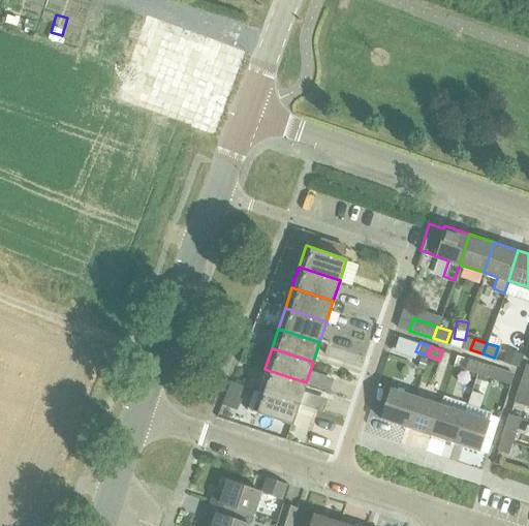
[(465,368),(476,372),(479,362),(468,358),(465,368)]
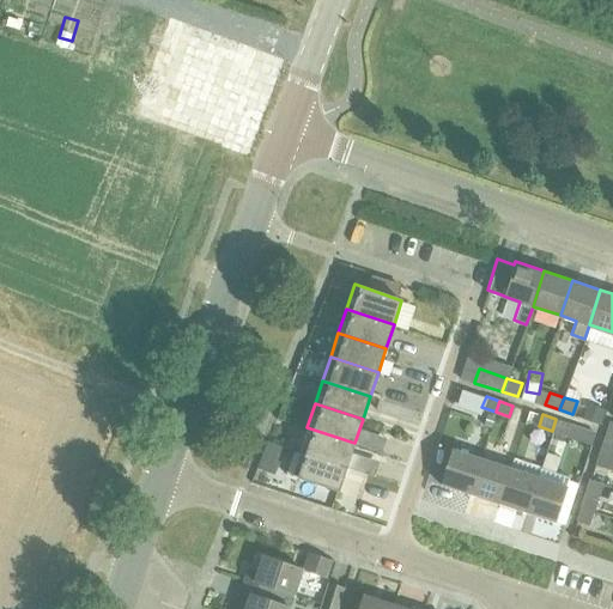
[(556,419),(552,431),(565,434),(570,422),(556,419)]
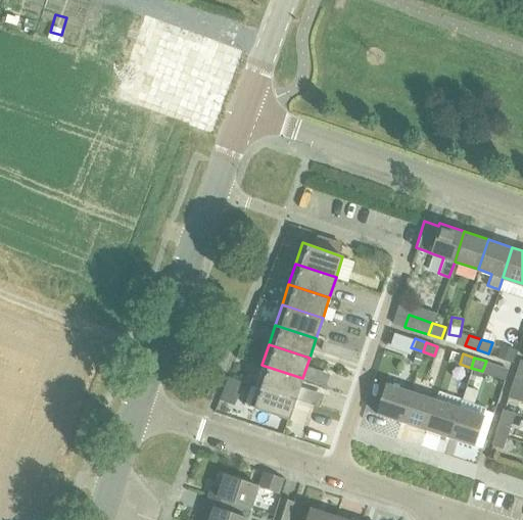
[(522,359),(521,359),(513,384),(522,386),(522,359)]
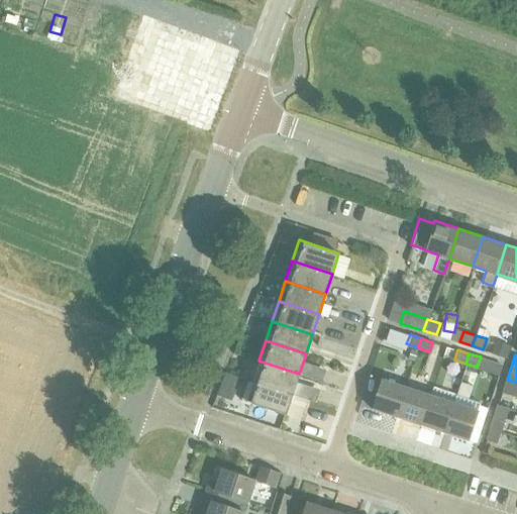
[(481,356),(478,367),(499,375),(503,364),(481,355),(481,356)]
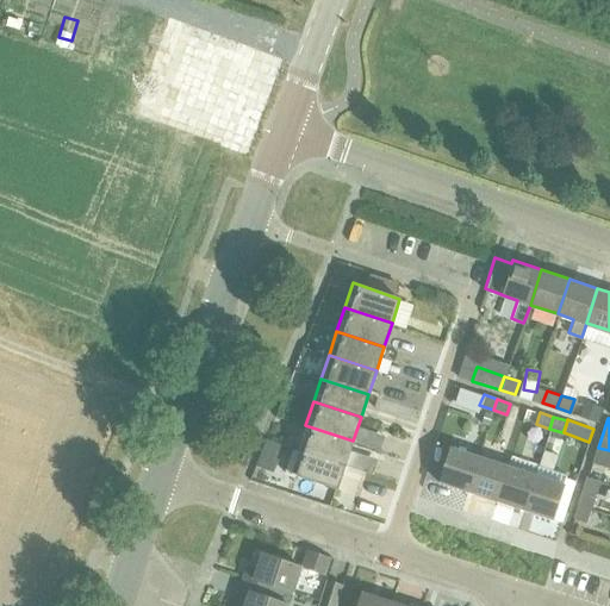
[(305,425),(298,449),(346,464),(353,441),(305,425)]
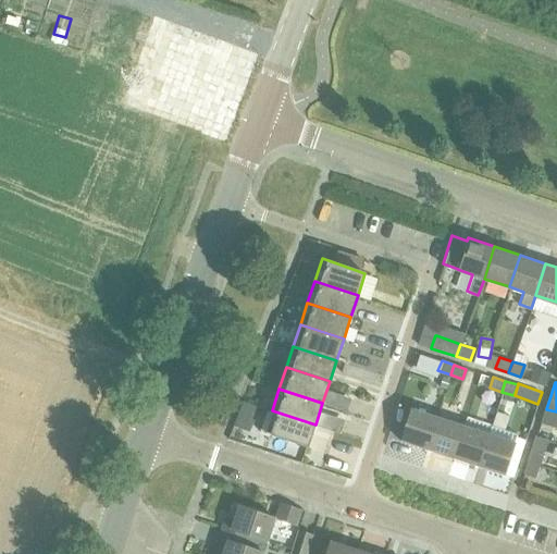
[(400,440),(426,447),(436,417),(410,408),(400,440)]
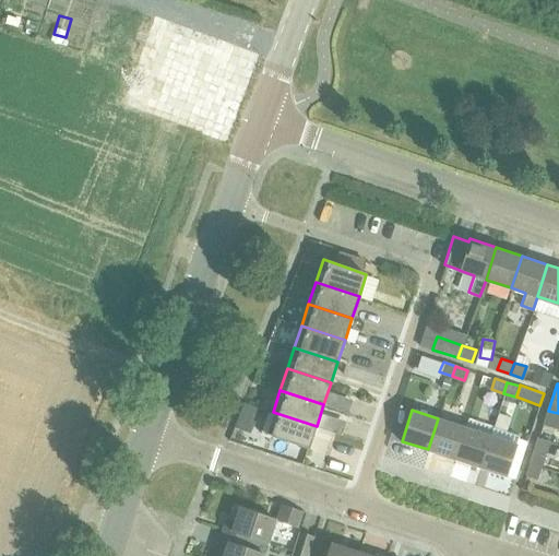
[(558,413),(548,411),(544,423),(558,427),(558,413)]
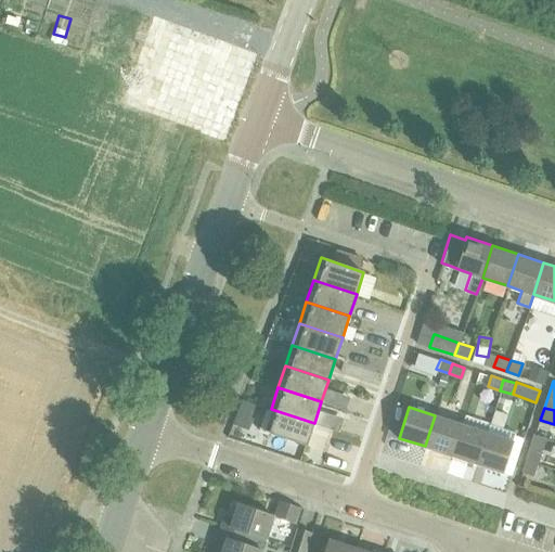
[(314,423),(271,409),(263,432),(307,446),(314,423)]
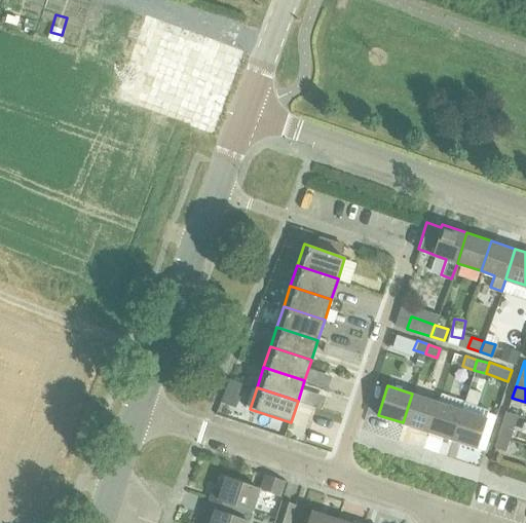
[(403,422),(426,431),(437,402),(412,394),(403,422)]
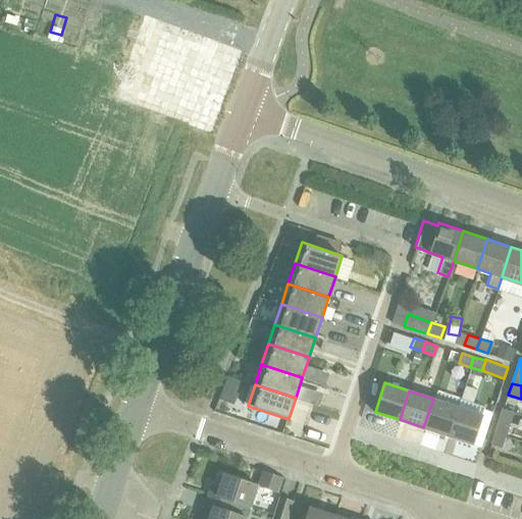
[(457,407),(448,435),(472,444),(481,414),(483,409),(484,409),(485,406),(461,398),(458,407),(457,407)]
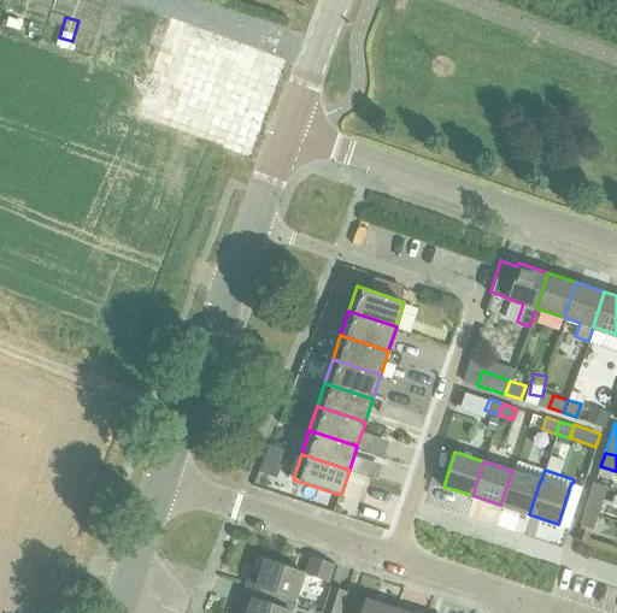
[(500,505),(529,514),(540,481),(512,471),(500,505)]
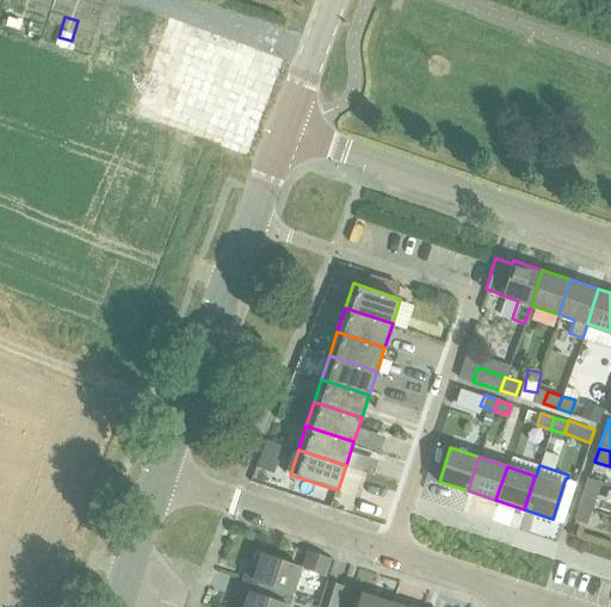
[(574,516),(586,521),(594,495),(582,490),(574,516)]
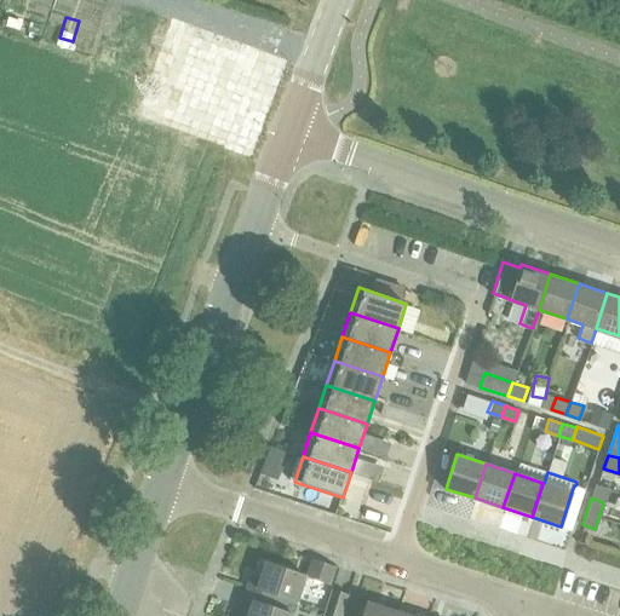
[(315,558),(310,574),(332,581),(338,565),(315,558)]
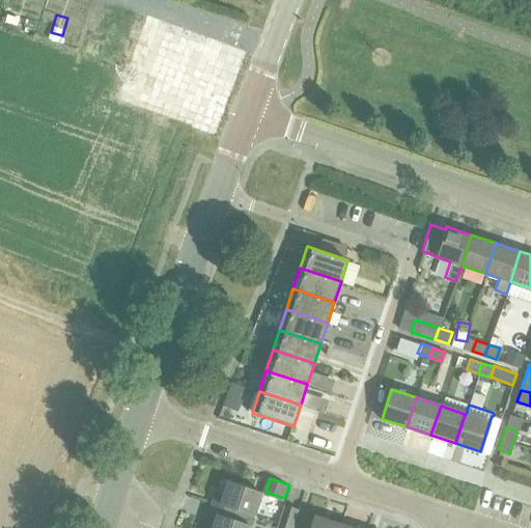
[(213,492),(211,499),(238,507),(255,513),(261,493),(226,480),(222,495),(213,492)]
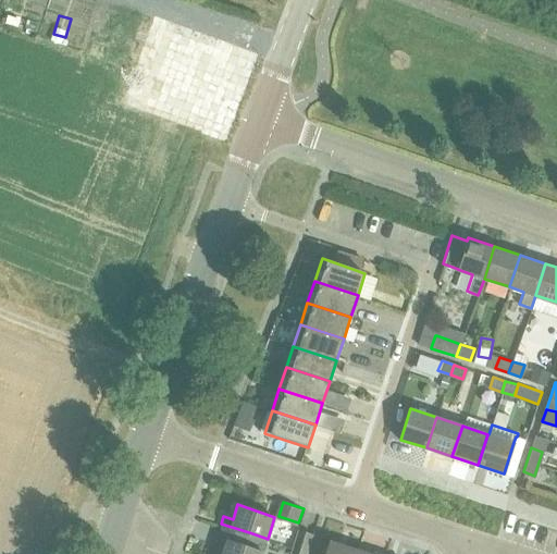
[(262,553),(268,539),(249,532),(221,524),(214,544),(223,546),(221,553),(262,553)]
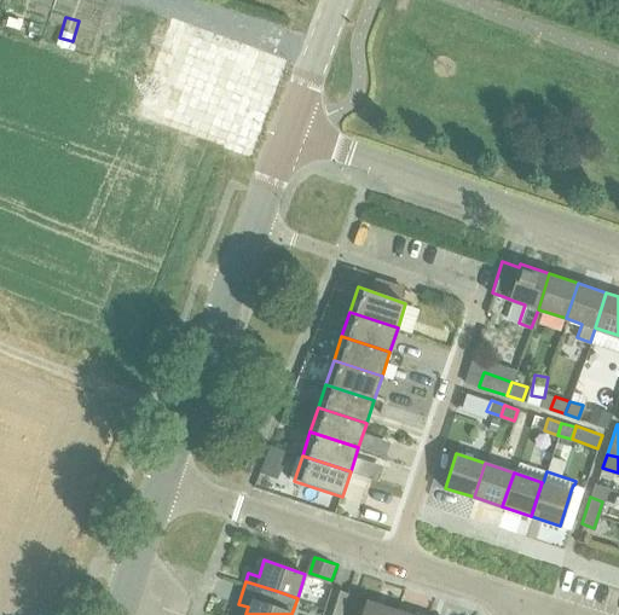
[(323,614),(340,614),(347,592),(333,587),(323,614)]
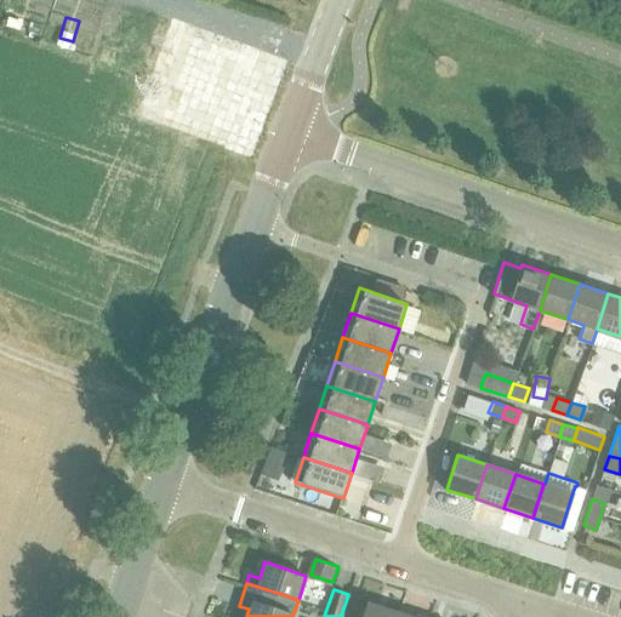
[(362,616),(393,616),(396,610),(368,601),(362,616)]
